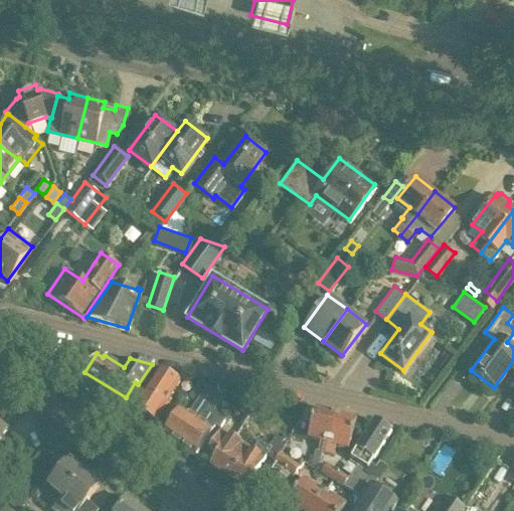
[(155,417),(180,378),(159,365),(135,404),(155,417)]
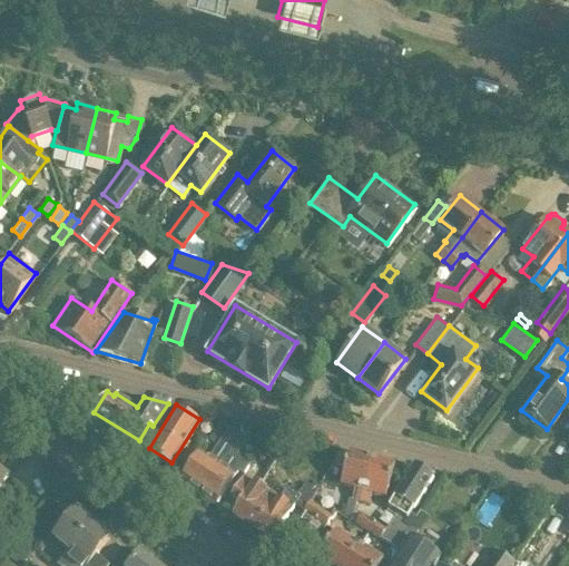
[(248,462),(231,451),(238,438),(225,430),(208,456),(200,450),(182,478),(216,501),(239,466),(244,469),(248,462)]
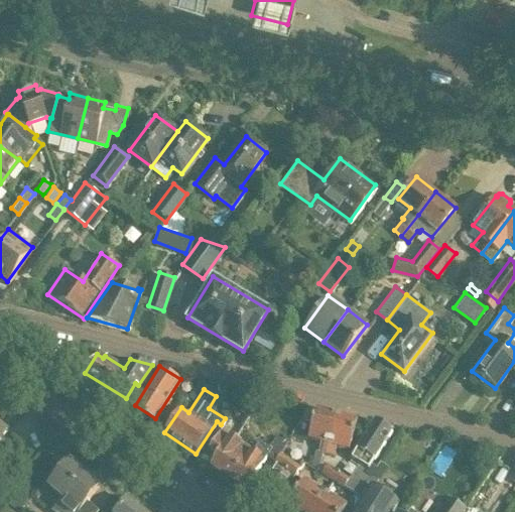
[(327,450),(337,411),(316,406),(308,435),(322,438),(318,448),(327,450)]
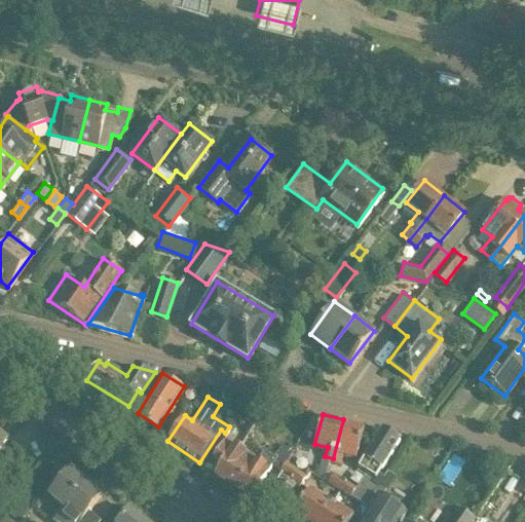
[(355,454),(364,424),(343,419),(333,458),(340,460),(342,451),(355,454)]
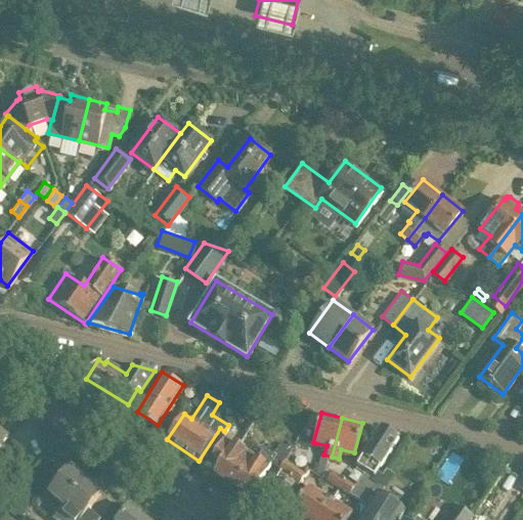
[(378,479),(382,474),(376,470),(398,434),(381,424),(357,462),(375,473),(373,476),(378,479)]
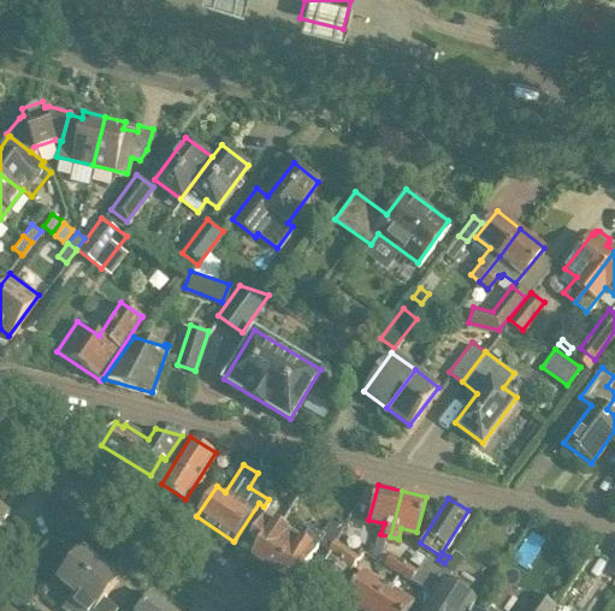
[(301,523),(309,510),(294,500),(285,515),(301,523)]
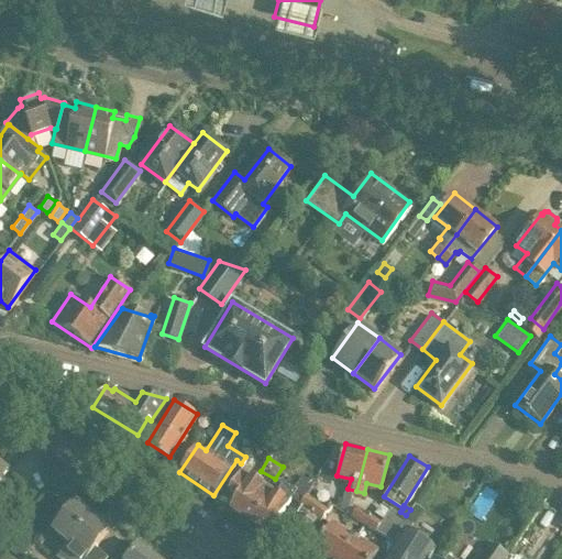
[(272,486),(252,473),(249,479),(244,475),(239,484),(244,489),(233,506),(251,518),(272,486)]
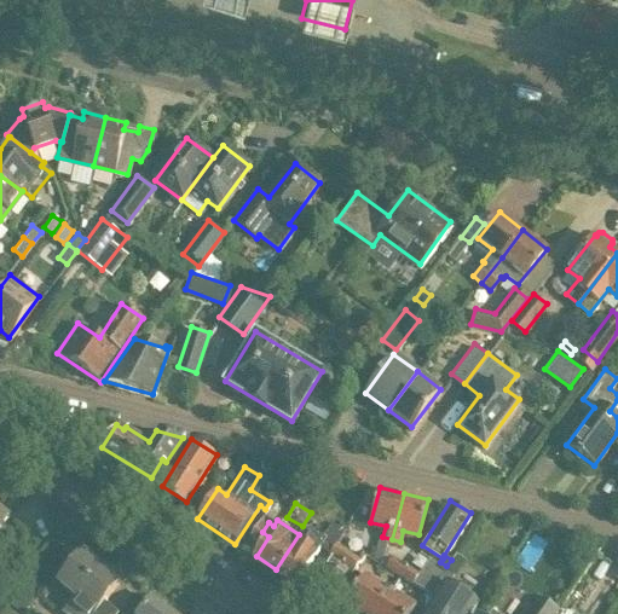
[(330,550),(341,532),(344,528),(331,520),(323,532),(312,525),(304,538),(299,534),(276,569),(295,581),(321,544),(330,550)]
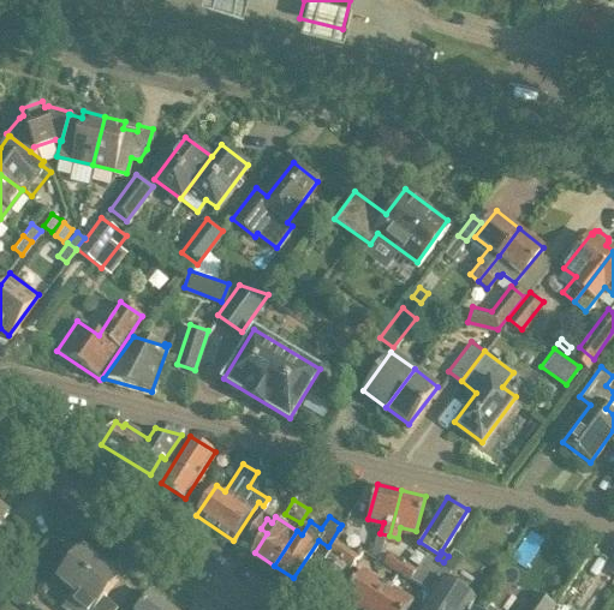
[(340,555),(346,545),(335,538),(341,525),(339,528),(328,546),(332,549),(340,555)]
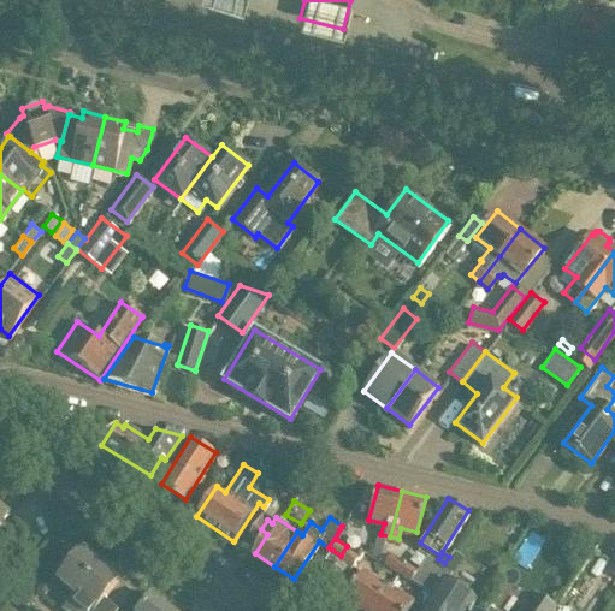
[(379,556),(385,537),(377,534),(371,553),(379,556)]
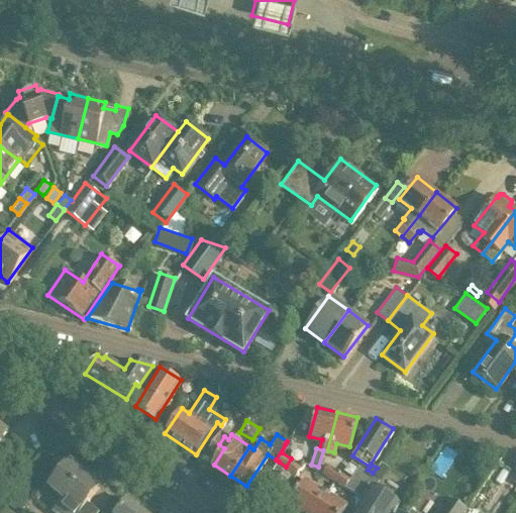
[(296,474),(301,466),(291,458),(286,467),(296,474)]
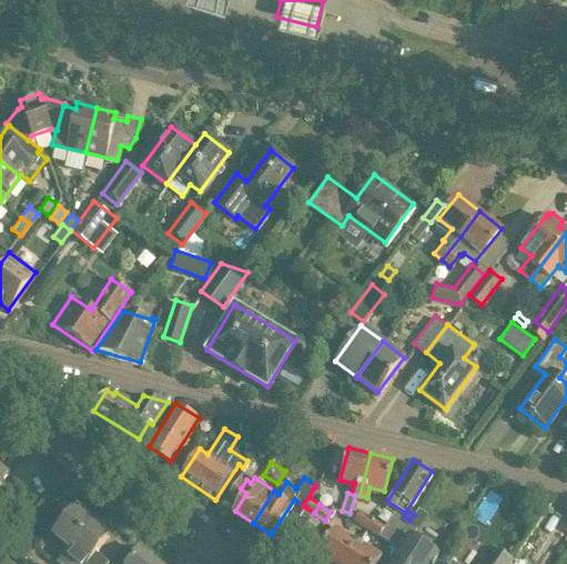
[(101,563),(107,559),(94,550),(109,532),(77,505),(54,533),(73,549),(70,553),(82,563),(80,563),(101,563)]
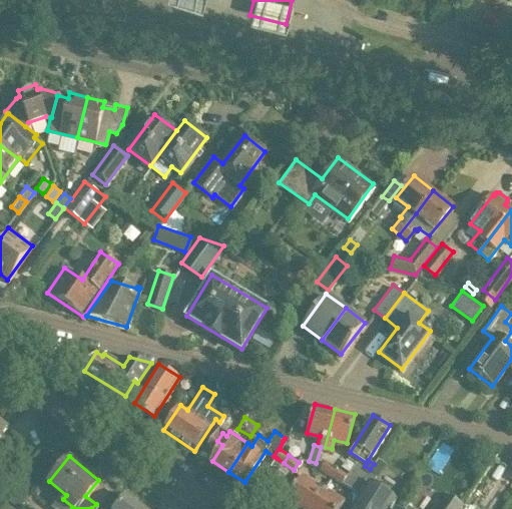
[(272,501),(288,478),(279,471),(284,463),(277,458),(254,489),(272,501)]
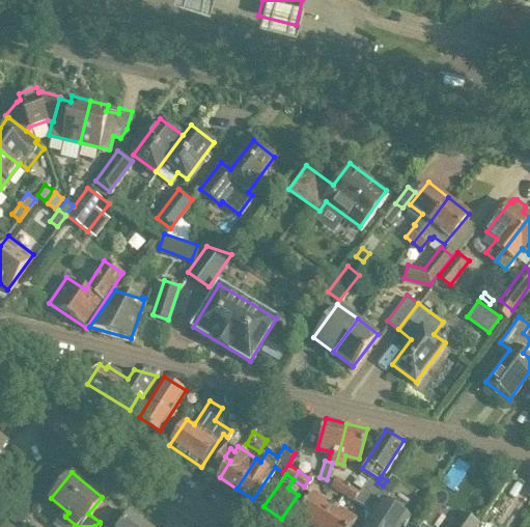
[(343,491),(349,482),(336,475),(331,483),(343,491)]
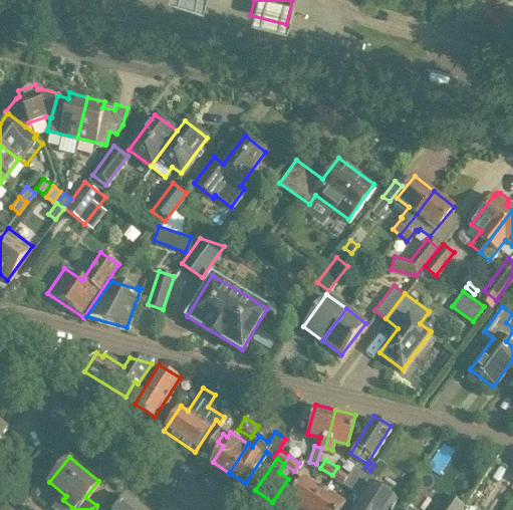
[(370,470),(365,467),(356,461),(348,474),(337,467),(332,475),(362,493),(375,473),(377,474),(380,469),(374,465),(370,470)]
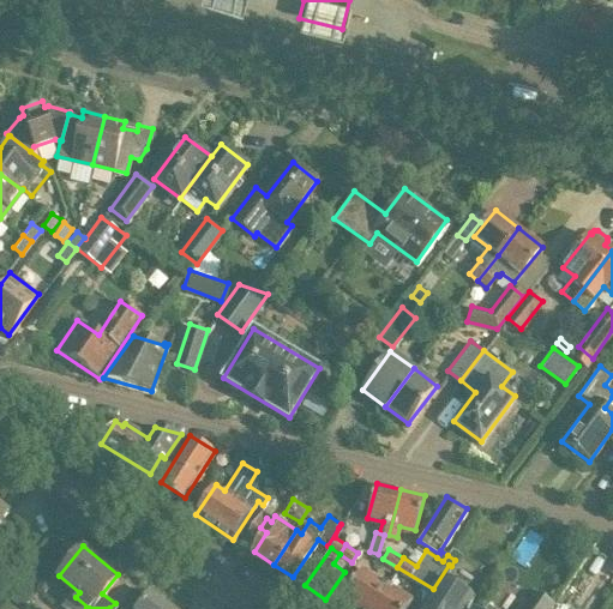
[(353,608),(372,608),(385,588),(389,583),(364,567),(342,602),(353,608)]
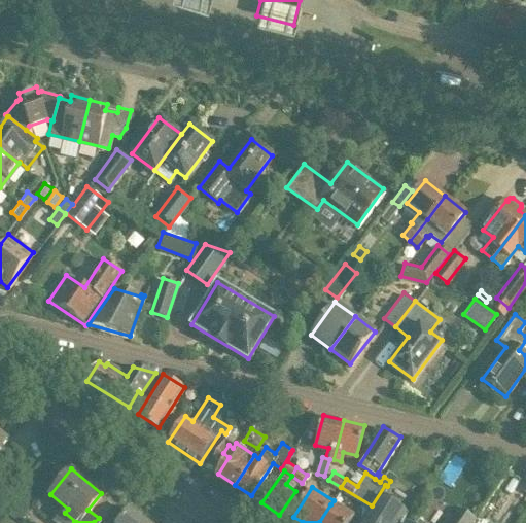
[(398,522),(406,513),(380,495),(371,509),(371,508),(359,522),(398,522)]
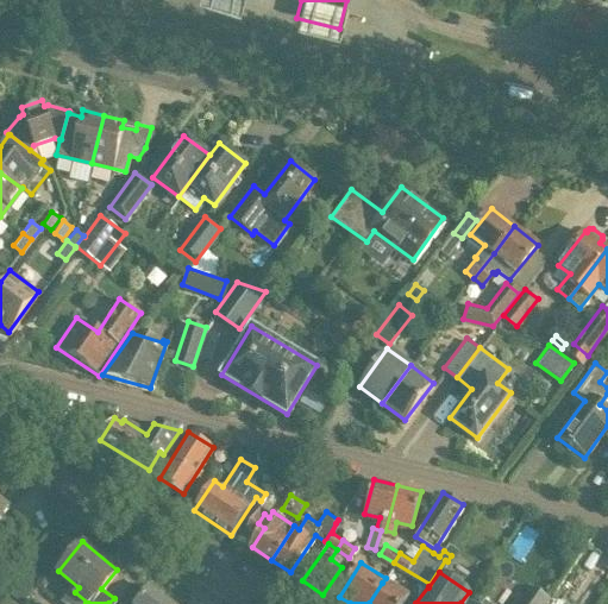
[(402,603),(409,593),(386,578),(382,583),(369,603),(402,603)]
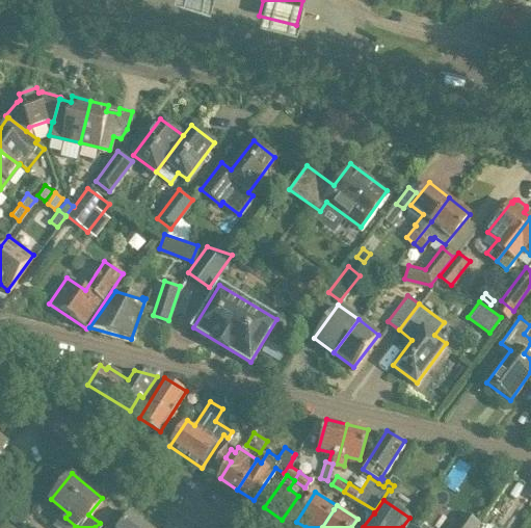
[(474,527),(479,522),(460,510),(449,527),(474,527)]
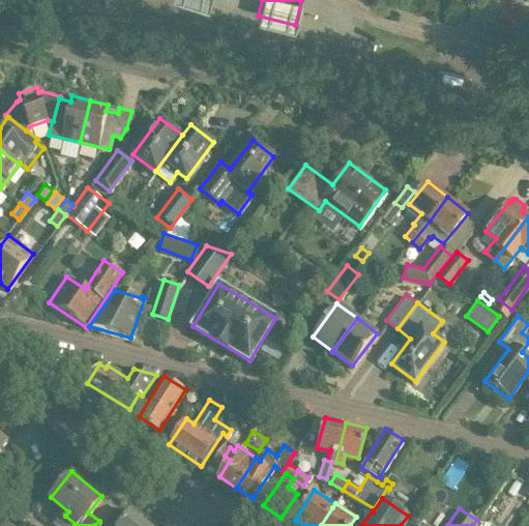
[(149,525),(130,509),(116,525),(149,525)]
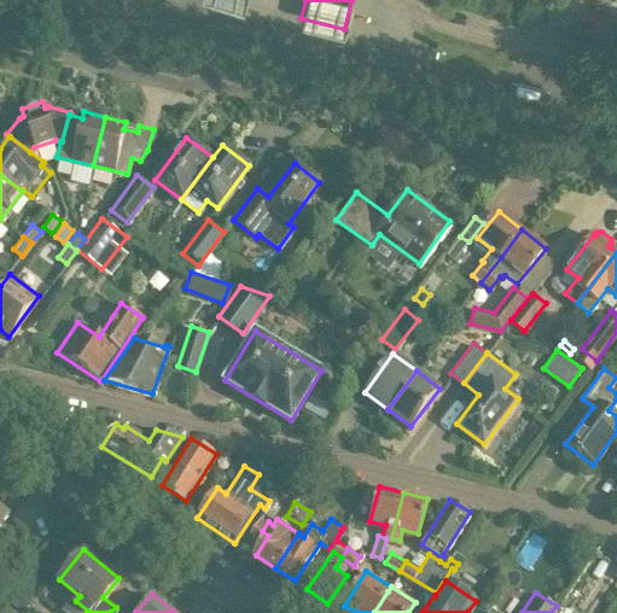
[(575,612),(560,602),(552,612),(575,612)]
